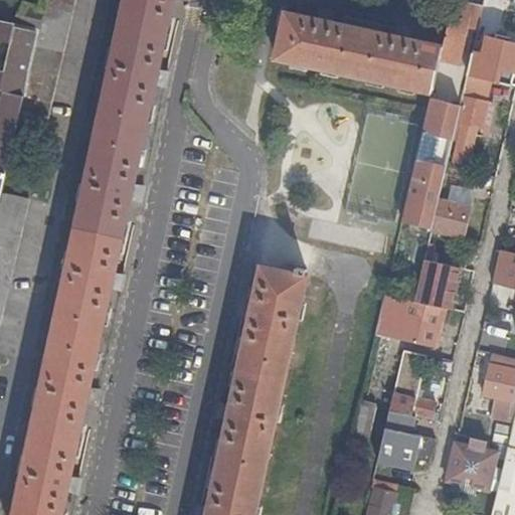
[(127,0),(14,514),(61,514),(67,491),(78,494),(81,479),(70,478),(88,401),(98,404),(101,390),(90,388),(113,288),(123,290),(126,276),(115,274),(132,198),(142,202),(145,187),(134,185),(157,83),(167,87),(170,72),(159,71),(174,0),(127,0)]
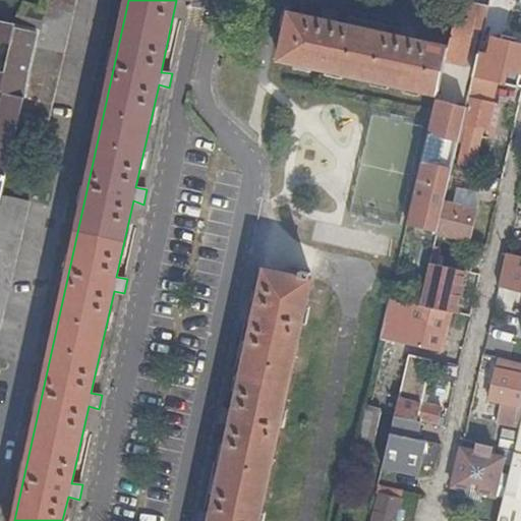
[(77,0),(50,0),(21,121),(48,127),(77,0)]
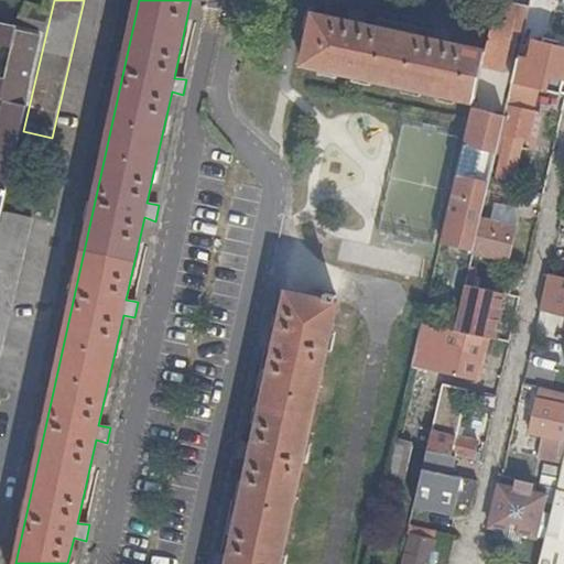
[(530,6),(501,0),(497,0),(486,51),(481,65),(503,71),(513,29),(524,31),(530,6)]
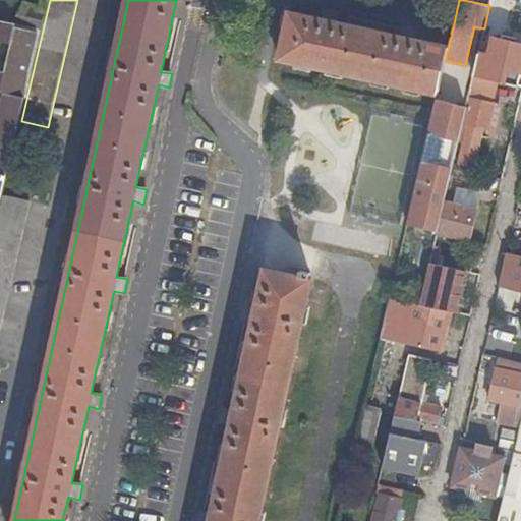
[(20,7),(15,23),(16,23),(41,30),(45,13),(20,7)]
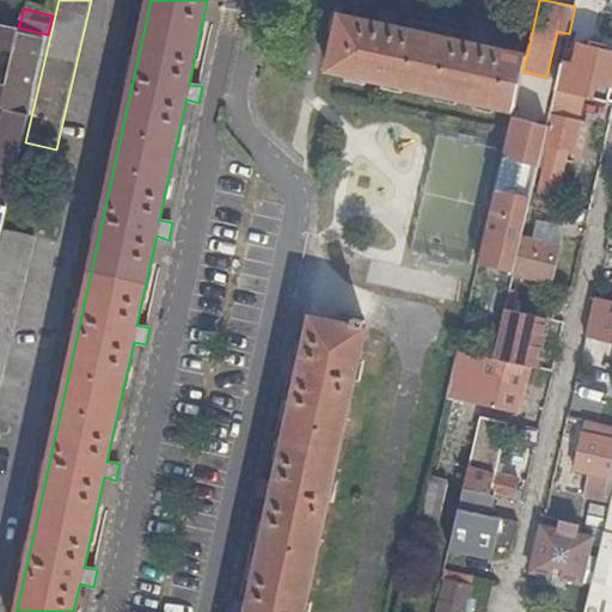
[(330,69),(514,110),(522,71),(527,55),(487,47),(490,35),(473,31),(472,44),(395,26),(398,16),(380,11),(379,24),(341,16),(330,69)]
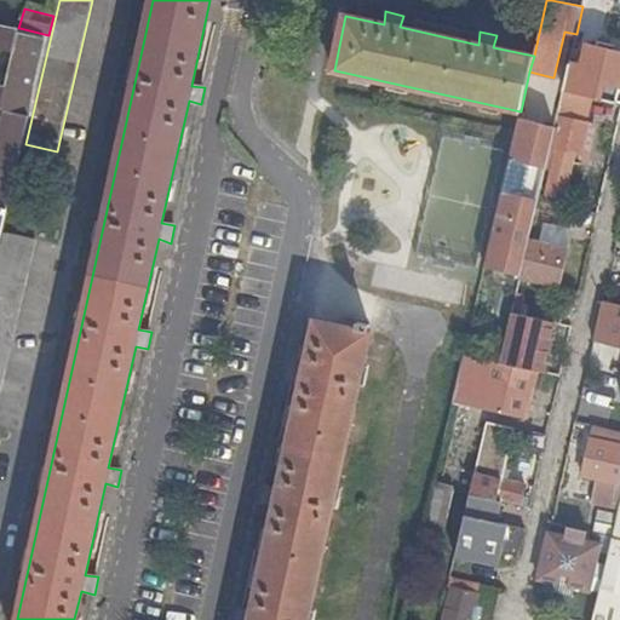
[(0,84),(0,109),(6,110),(29,116),(34,92),(32,92),(45,38),(18,32),(19,28),(18,28),(0,23),(0,49),(13,52),(6,86),(0,84)]
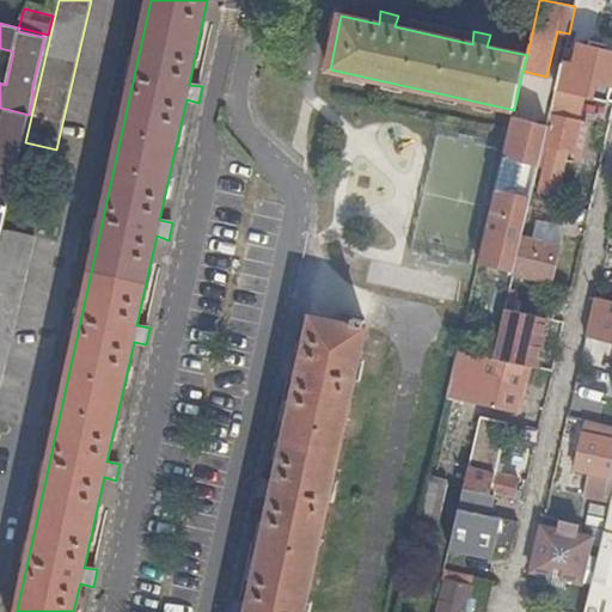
[(575,65),(562,62),(556,89),(586,96),(610,101),(611,89),(611,53),(580,46),(575,65)]
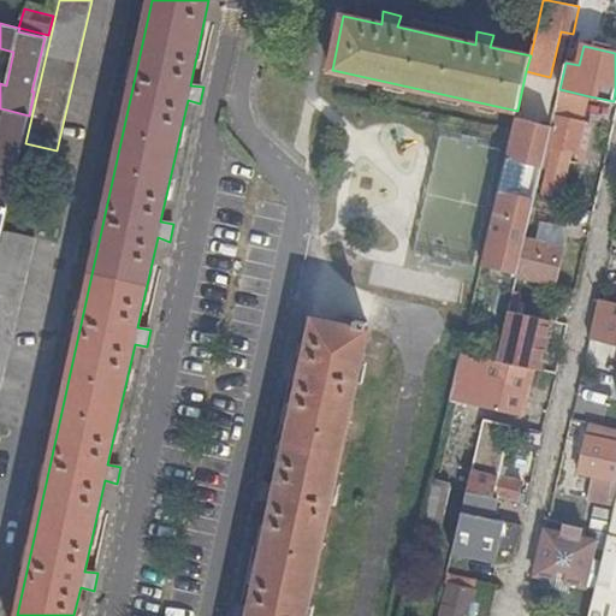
[(578,152),(590,96),(560,89),(551,126),(546,144),(555,146),(544,193),(562,197),(572,150),(578,152)]
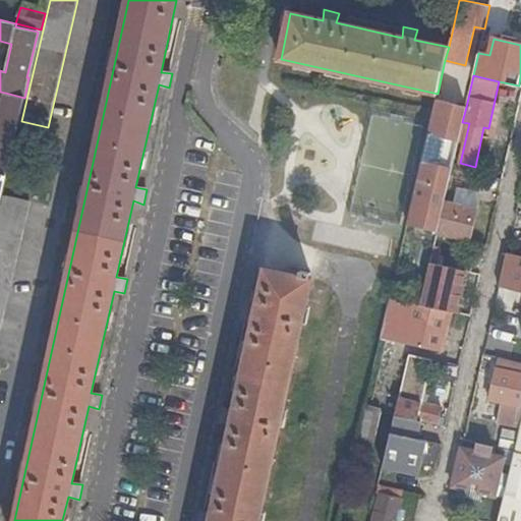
[(0,197),(5,175),(24,98),(5,93),(0,112),(0,197)]
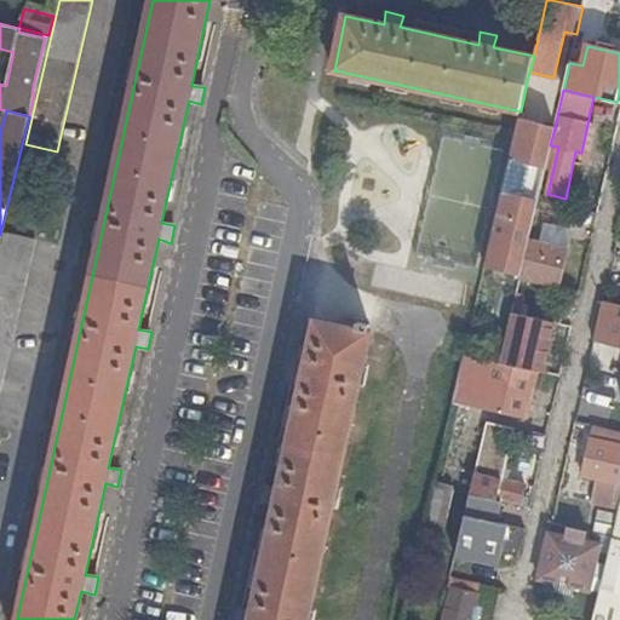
[(520,120),(483,267),(520,274),(528,241),(550,145),(555,127),(520,120)]
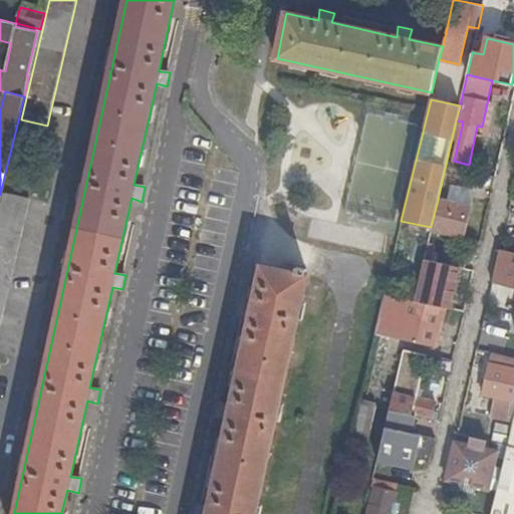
[(451,189),(448,202),(471,207),(474,194),(451,189)]
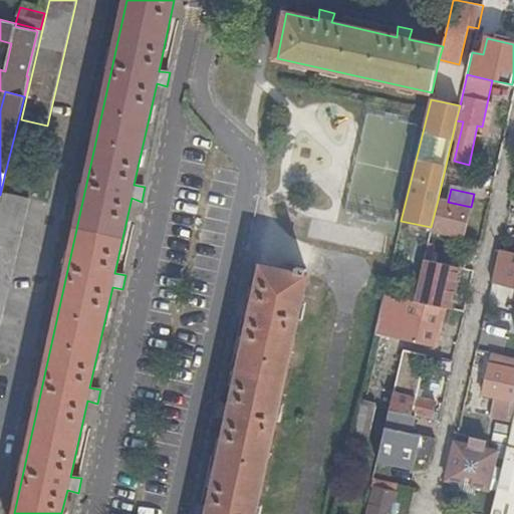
[(0,327),(31,198),(4,191),(0,207),(0,327)]
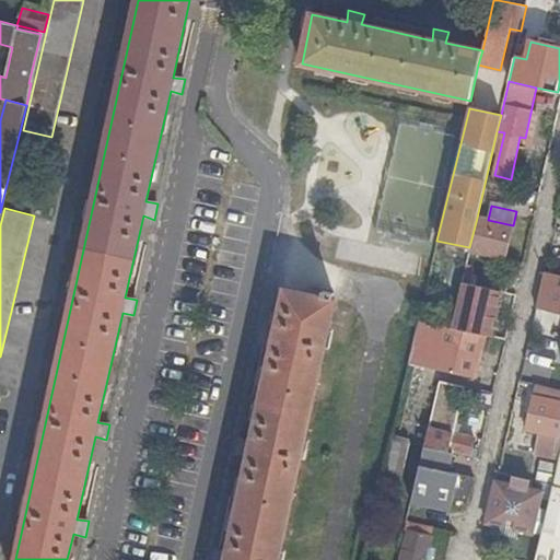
[(488,220),(477,218),(469,247),(469,251),(504,259),(513,225),(488,220)]
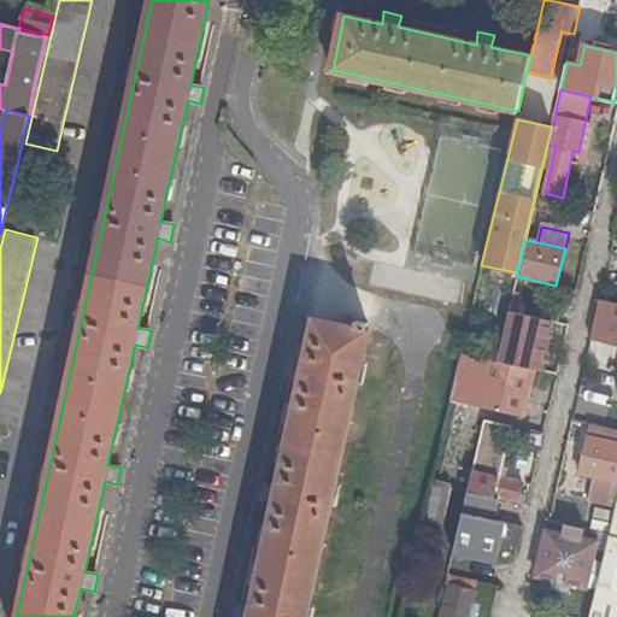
[(616,335),(616,303),(600,300),(593,330),(616,335)]
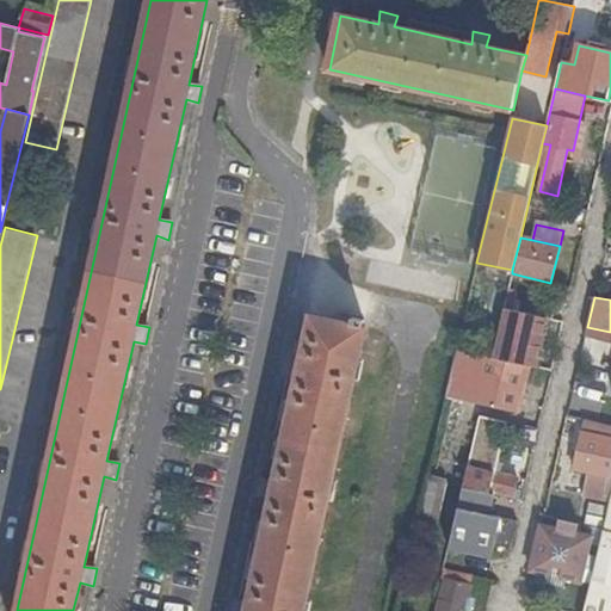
[(504,309),(492,357),(529,366),(535,368),(547,319),(504,309)]
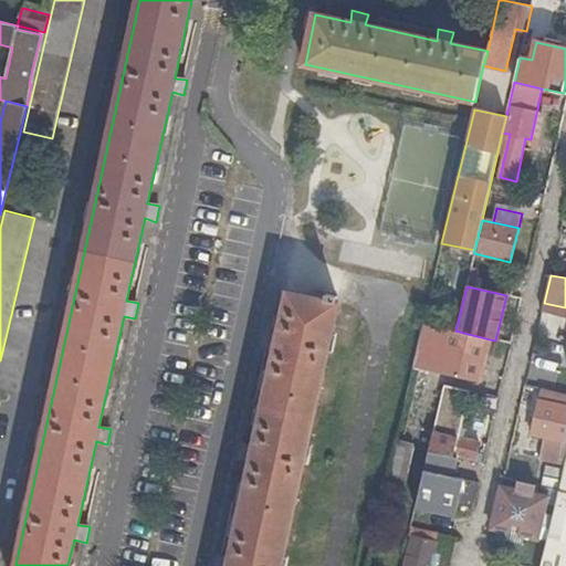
[(336,302),(337,295),(327,294),(326,300),(289,292),(279,334),(268,331),(264,347),(275,349),(254,447),(243,443),(240,460),(251,460),(230,558),(219,554),(216,565),(281,565),(338,303),(336,302)]
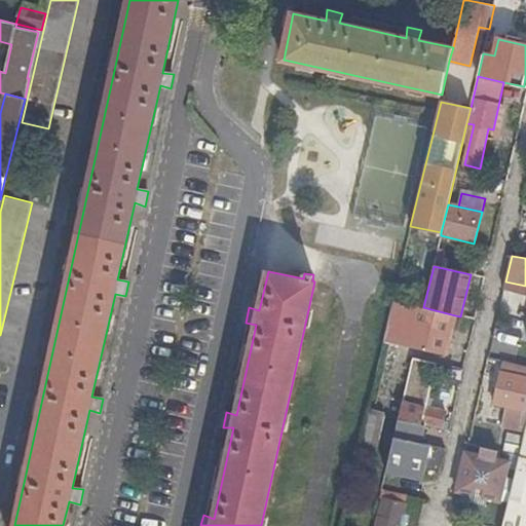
[(446,355),(455,315),(423,307),(393,300),(384,341),(446,355)]
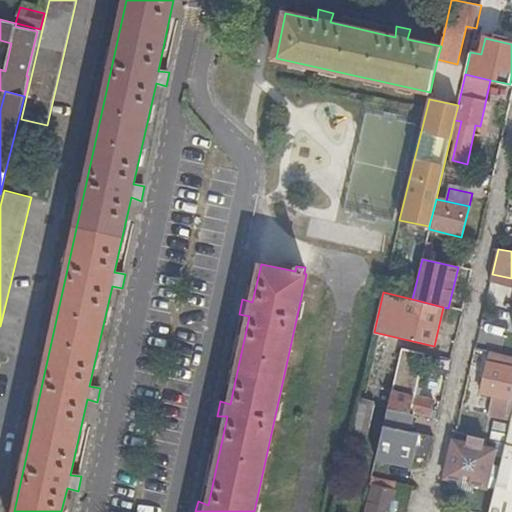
[(388,406),(413,413),(430,417),(433,401),(415,397),(426,353),(402,348),(388,406)]
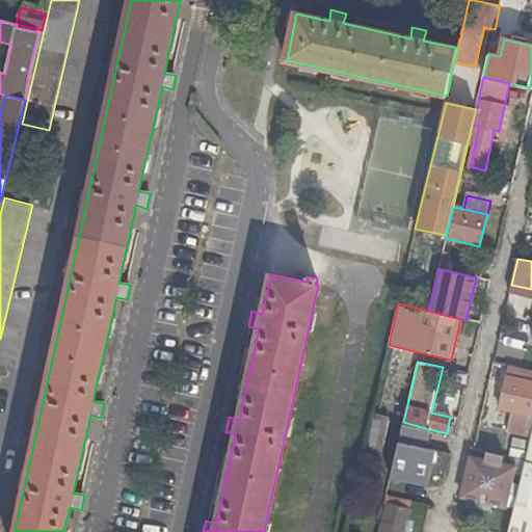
[(509,430),(531,435),(531,371),(509,367),(501,406),(514,409),(509,430)]
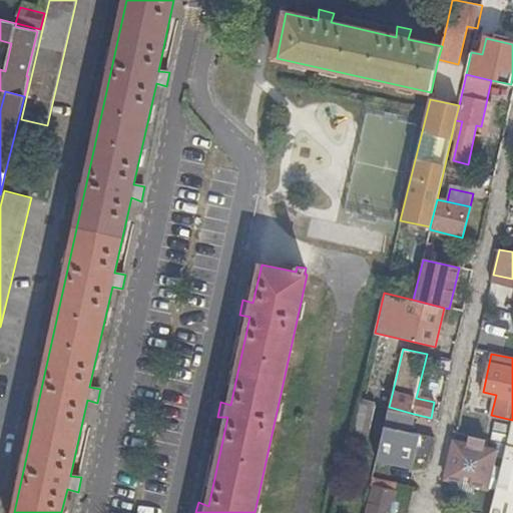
[(378,402),(364,399),(353,440),(369,444),(378,402)]
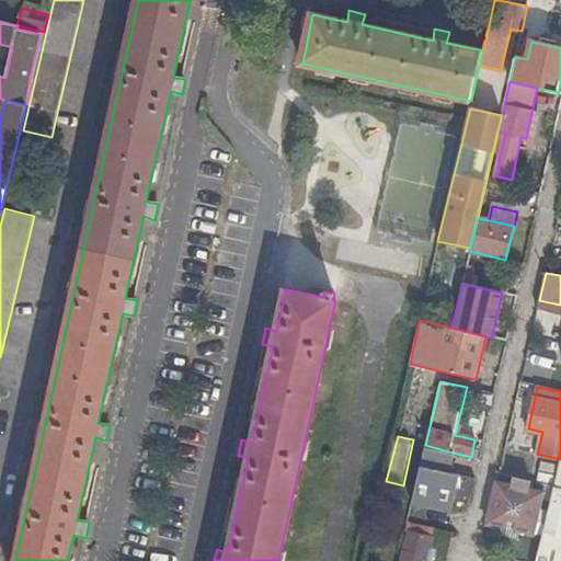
[(425,445),(412,502),(449,512),(453,500),(467,503),(474,478),(448,471),(453,453),(425,445)]
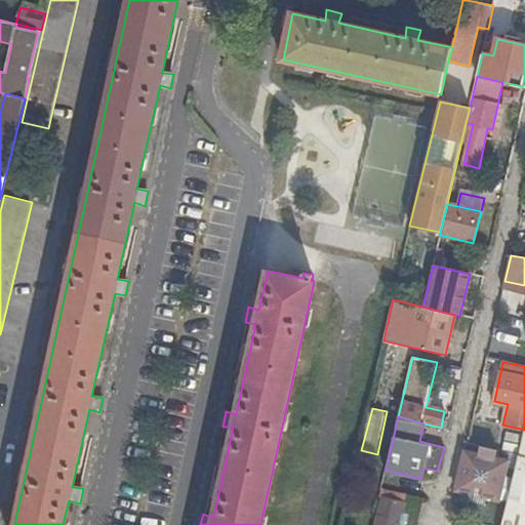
[(497,498),(509,452),(468,442),(457,489),(497,498)]
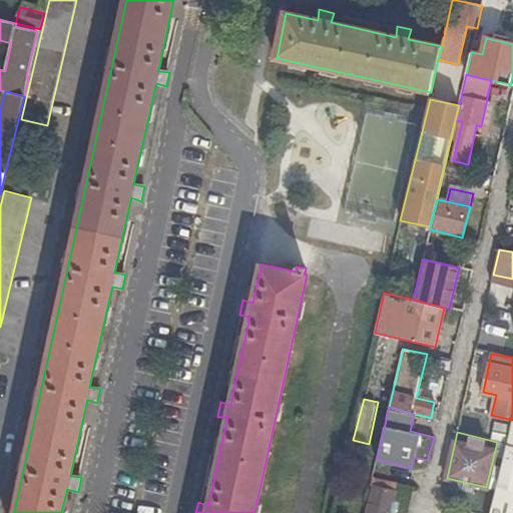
[(512,445),(508,444),(506,444),(497,486),(512,489),(512,445)]
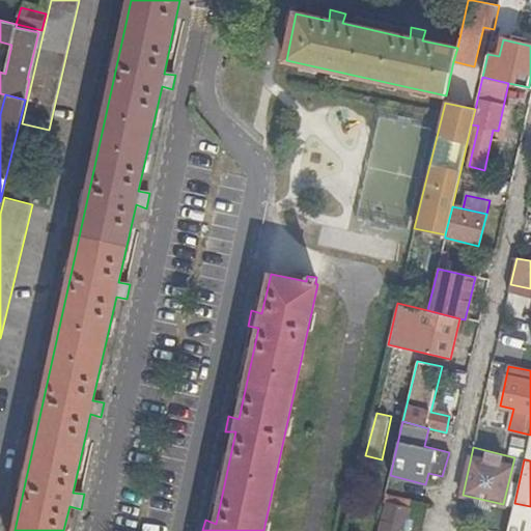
[(386,494),(384,501),(388,502),(410,508),(411,500),(386,494)]
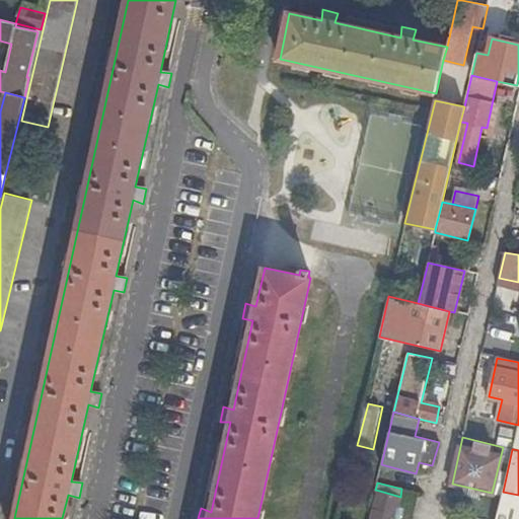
[(379,491),(372,518),(390,518),(392,512),(396,513),(399,501),(400,497),(379,491)]
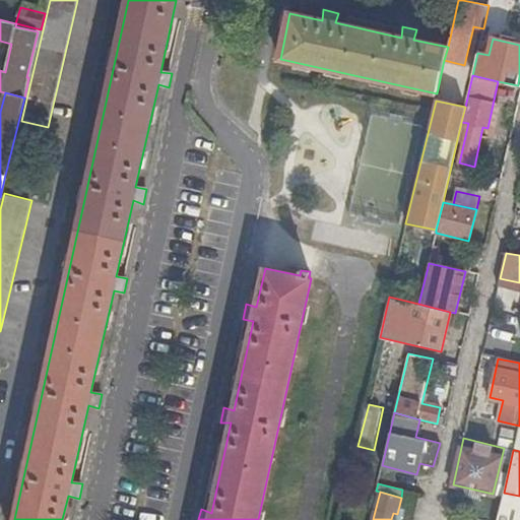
[(519,519),(519,496),(504,493),(497,519),(519,519)]
